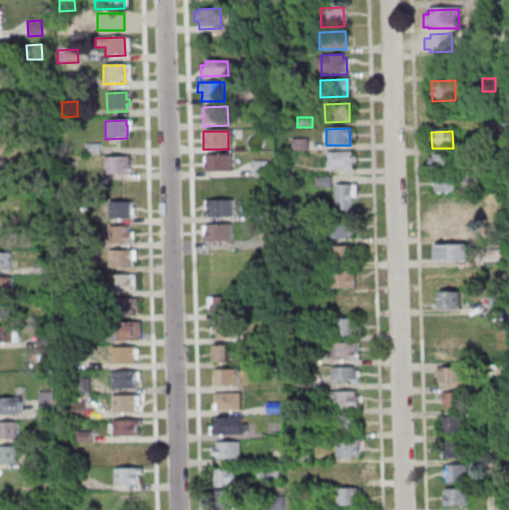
[(306,140),(306,151),(291,152),(290,140),(306,140)]
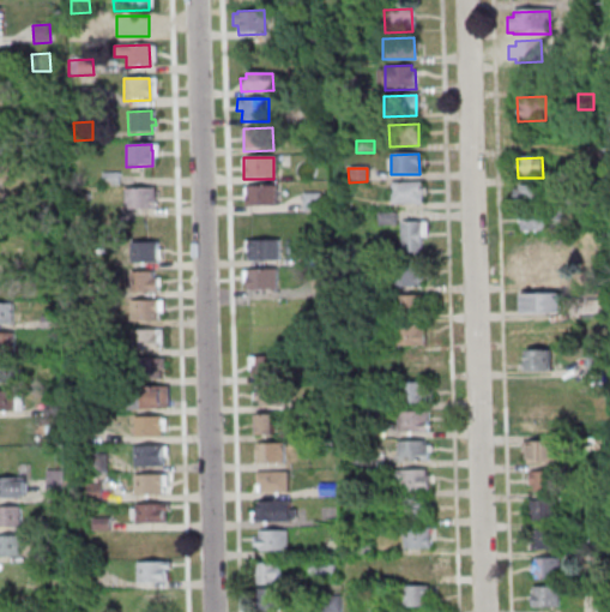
[(100,174),(116,174),(118,186),(101,187),(100,174)]
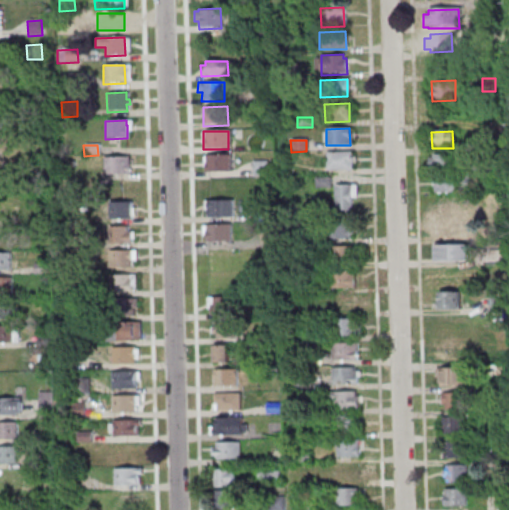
[(350,152),(351,170),(326,170),(325,153),(350,152)]
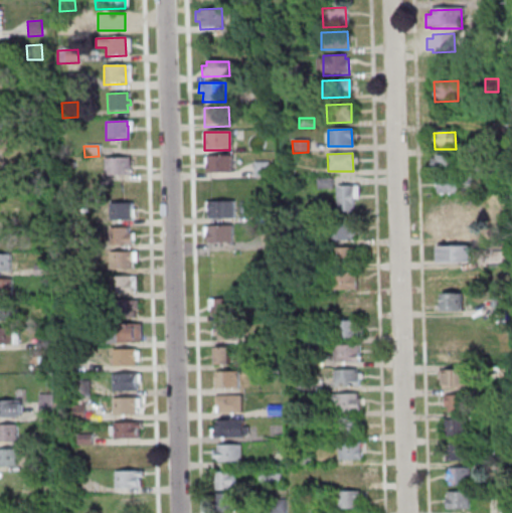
[(435,155),(456,155),(456,172),(435,172),(435,170),(431,170),(431,159),(435,159),(435,155)]
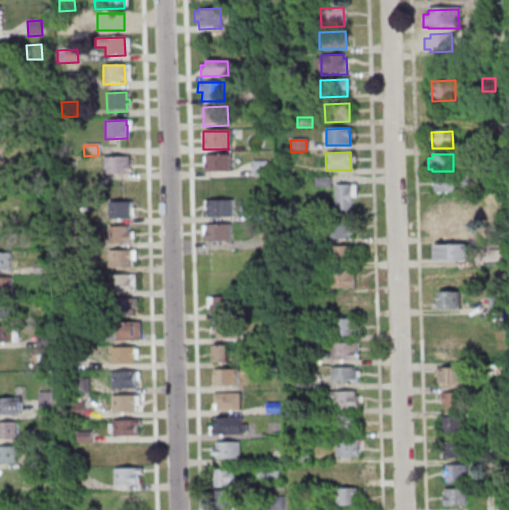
[(203,155),(229,155),(229,174),(203,174),(203,155)]
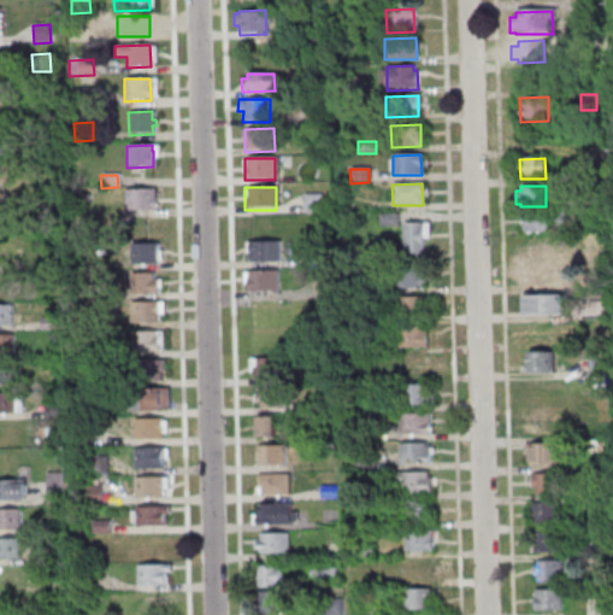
[(123,189),(153,188),(154,210),(124,211),(123,189)]
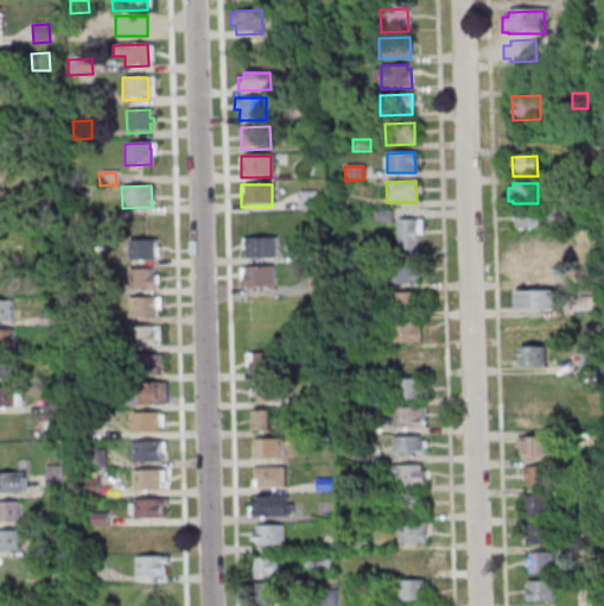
[(297,194),(315,194),(316,212),(297,212),(297,194)]
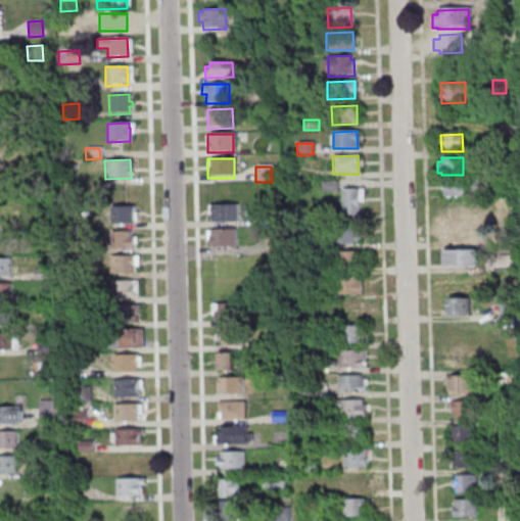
[(443,197),(442,181),(479,180),(479,196),(443,197)]
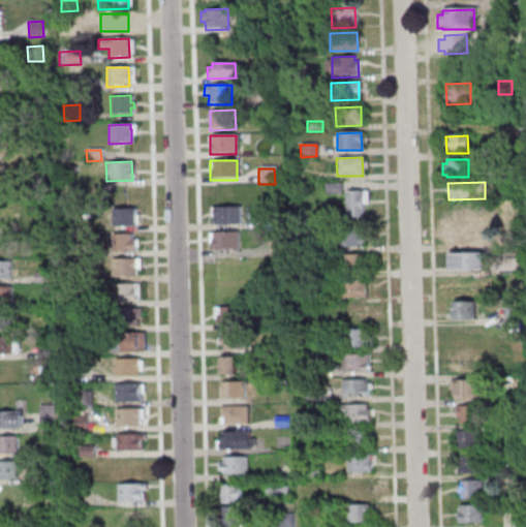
[(341,184),(341,195),(325,195),(325,185),(341,184)]
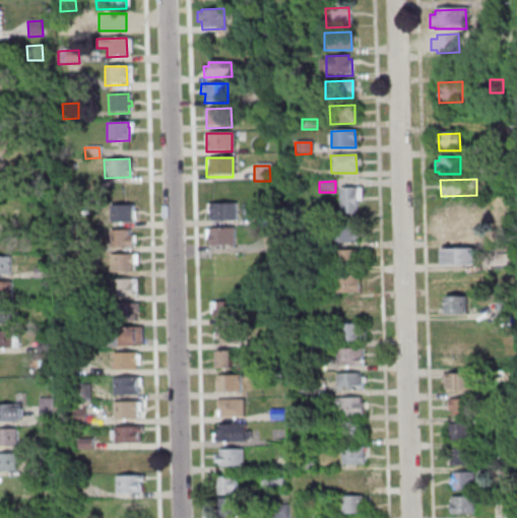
[(357,188),(358,213),(340,214),(339,189),(357,188)]
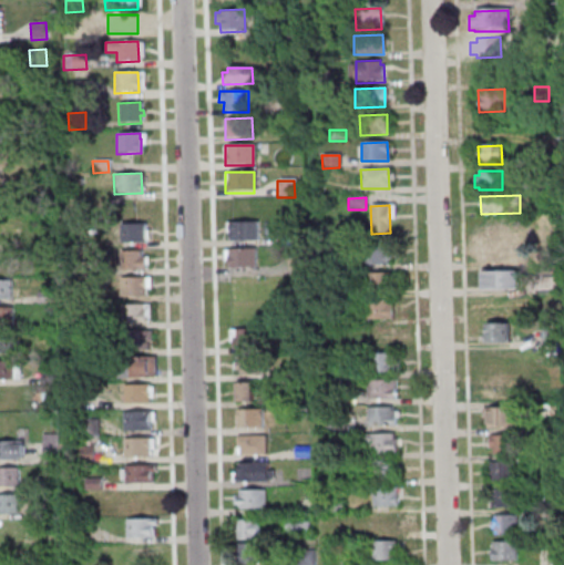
[(228,243),(228,223),(255,223),(256,243),(228,243)]
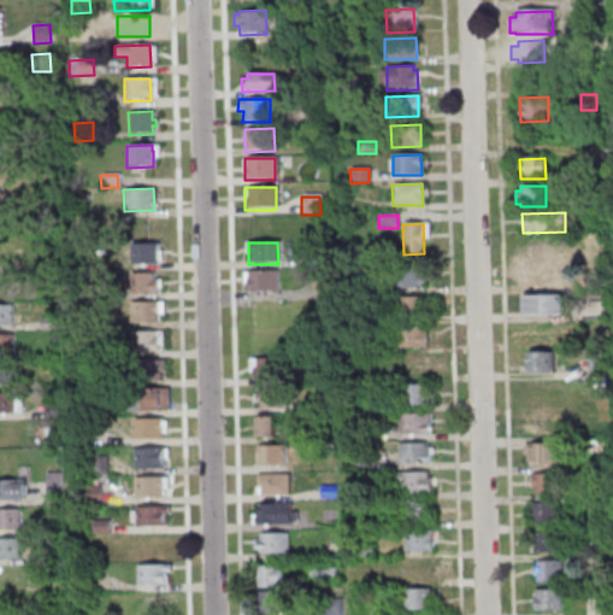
[(129,245),(154,244),(155,265),(130,267),(129,245)]
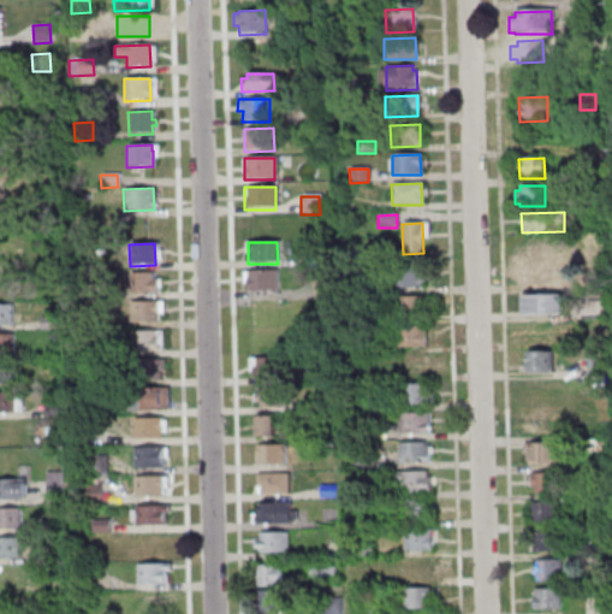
[(303,258),(320,257),(320,271),(304,271),(303,258)]
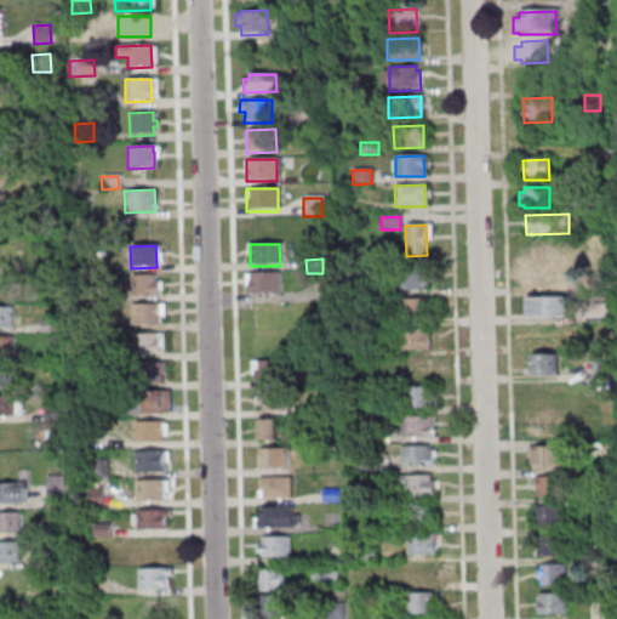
[(527,291),(527,267),(553,266),(554,290),(527,291)]
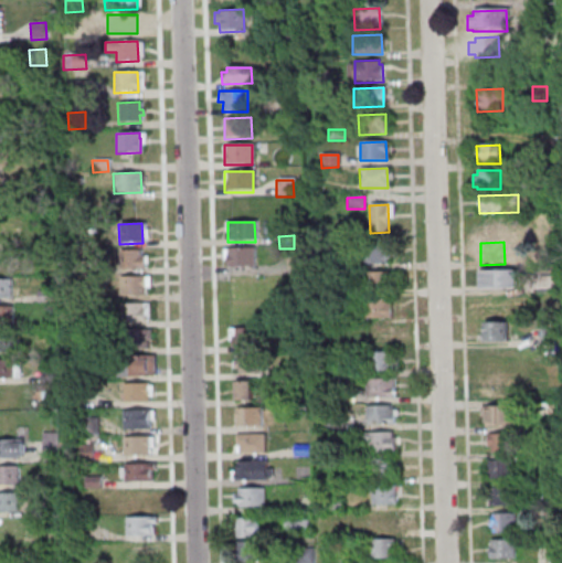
[(252,269),(228,271),(226,248),(252,247),(252,269)]
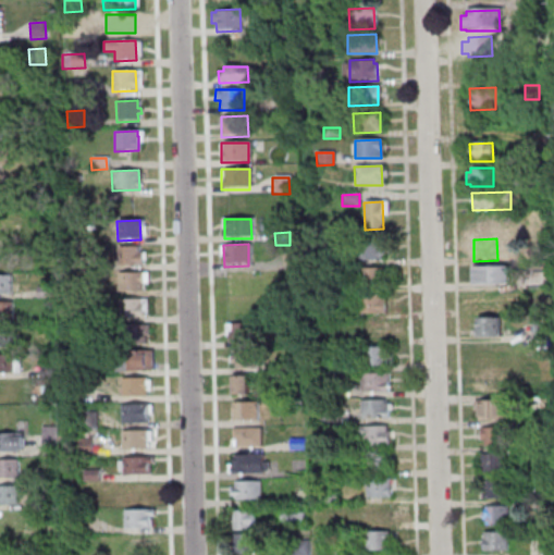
[(380,248),(383,248),(383,256),(380,256),(381,261),(358,262),(358,244),(380,244),(380,248)]
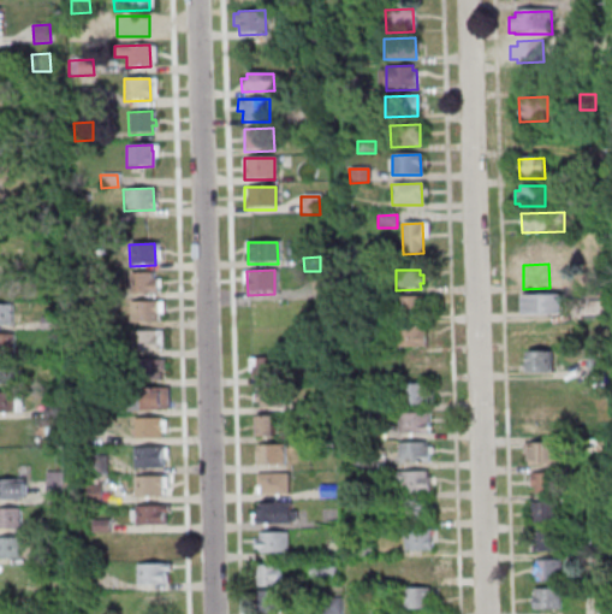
[(152,279),(156,278),(158,295),(129,296),(129,273),(152,273),(152,279)]
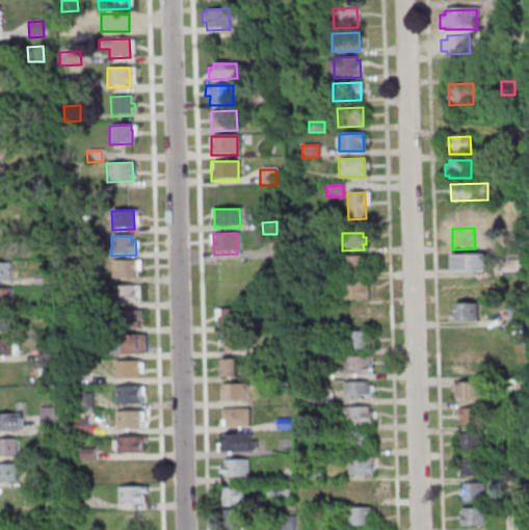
[(268,244),(283,244),(283,255),(268,255),(268,244)]
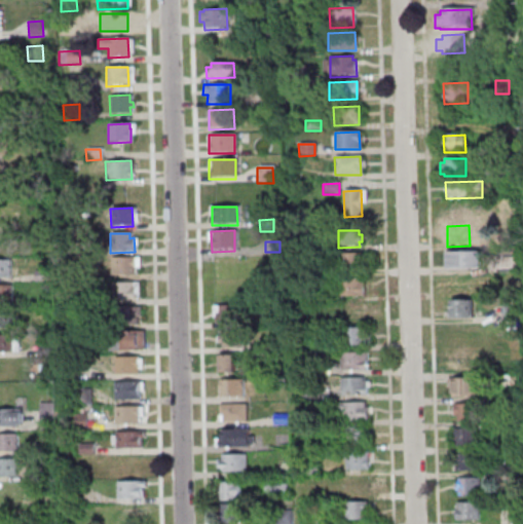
[(78,254),(65,254),(64,244),(78,244),(78,254)]
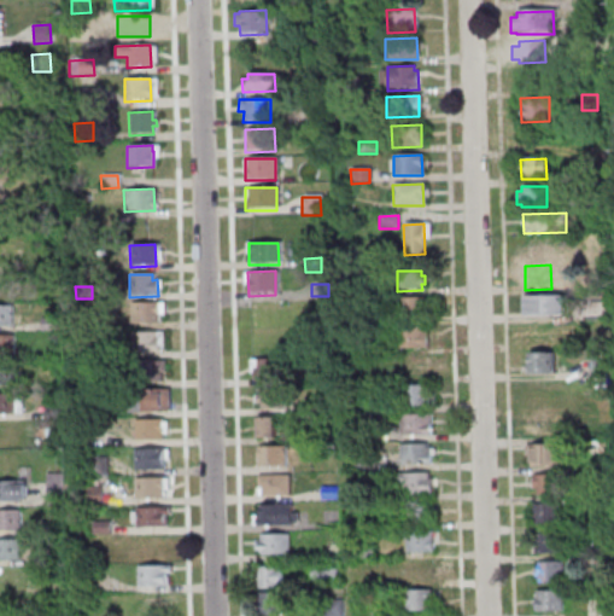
[(521,295),(562,294),(563,318),(522,319),(521,295)]
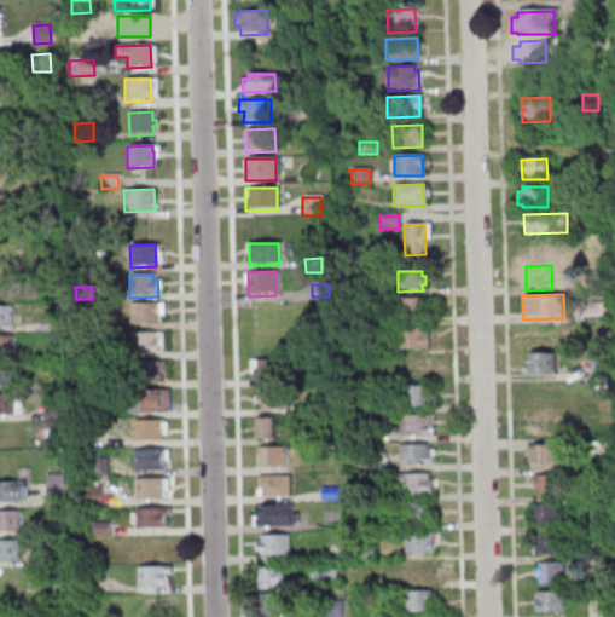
[(427,319),(399,321),(398,300),(425,299),(427,319)]
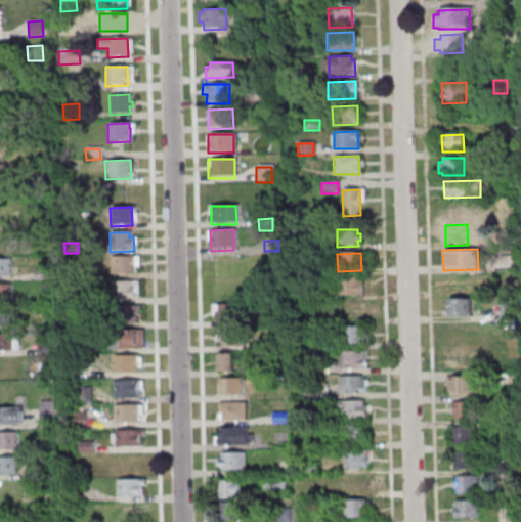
[(133,275),(111,276),(110,257),(133,256),(133,275)]
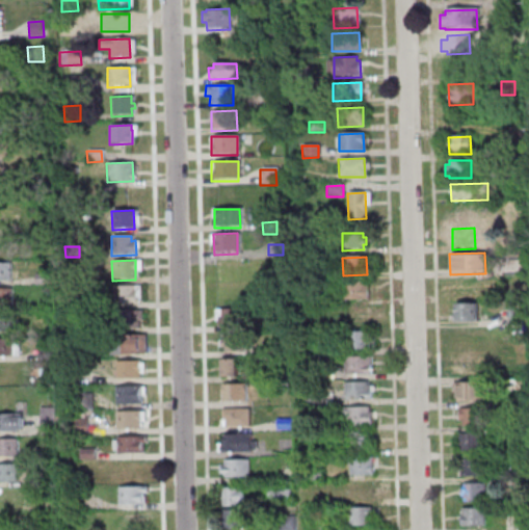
[(501,277),(500,261),(520,261),(521,276),(501,277)]
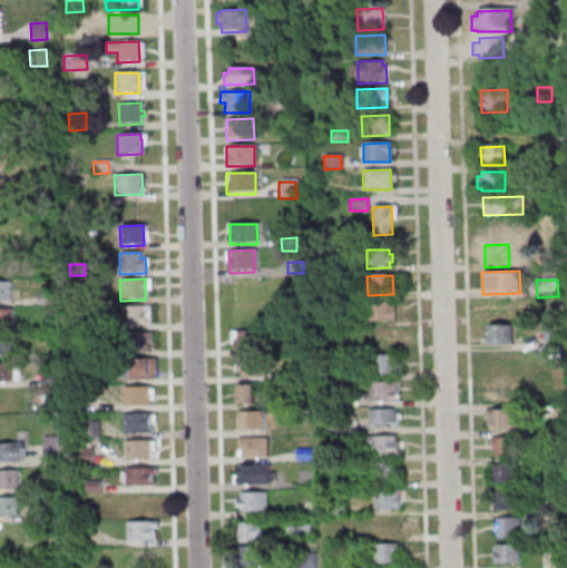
[(0,282),(9,282),(10,303),(0,303),(0,282)]
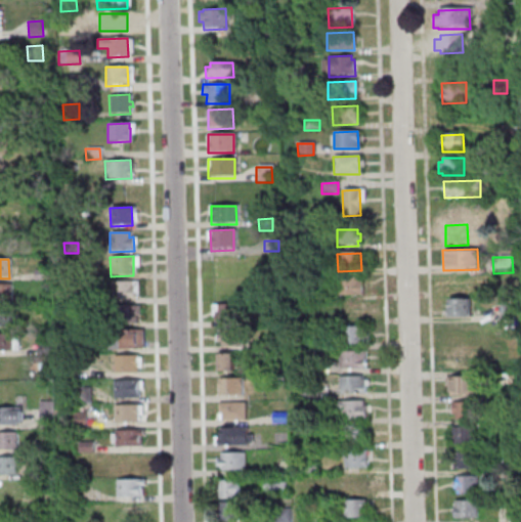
[(296,264),(311,264),(311,276),(297,277),(296,264)]
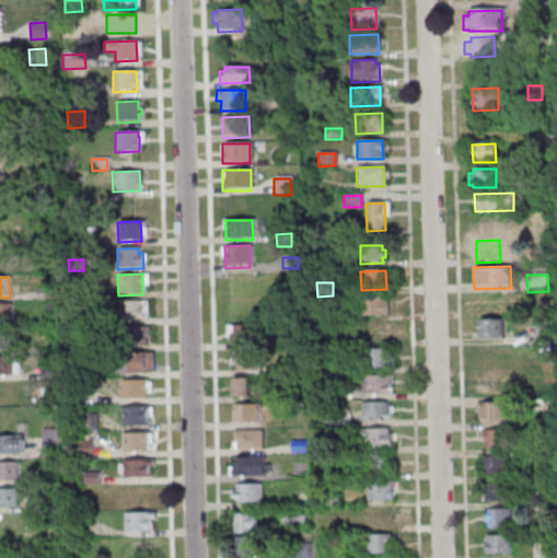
[(36,290),(50,289),(50,300),(36,301),(36,290)]
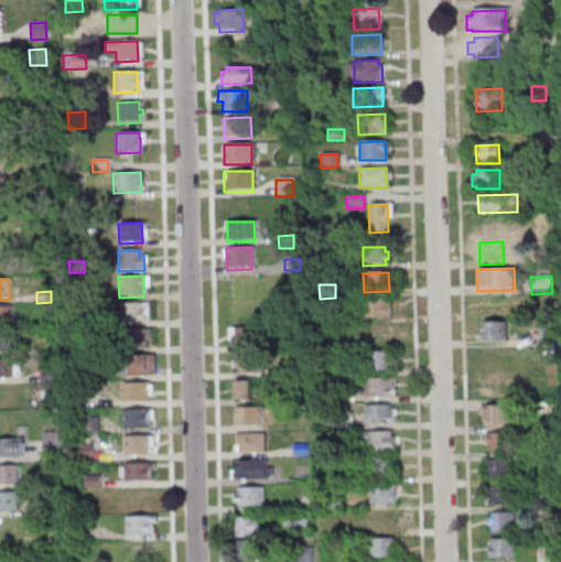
[(388,303),(390,303),(391,317),(363,319),(363,300),(387,299),(388,303)]
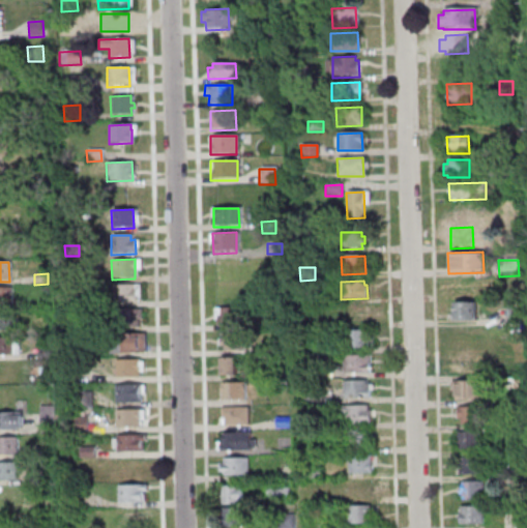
[(135,302),(112,303),(112,286),(135,285),(135,302)]
